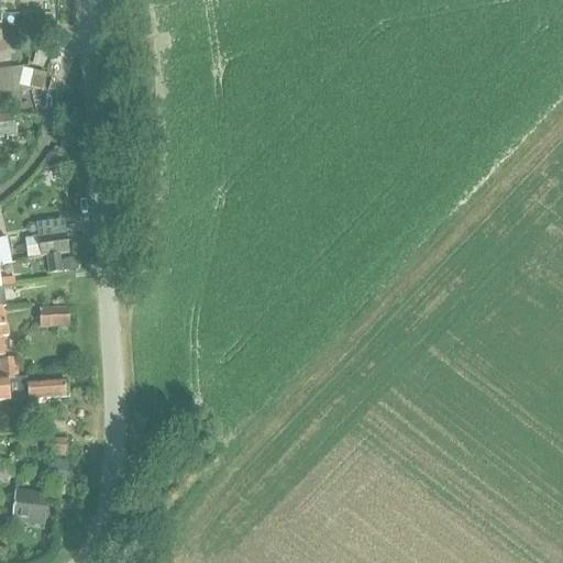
[(42,68),(46,53),(37,50),(33,65),(42,68)]
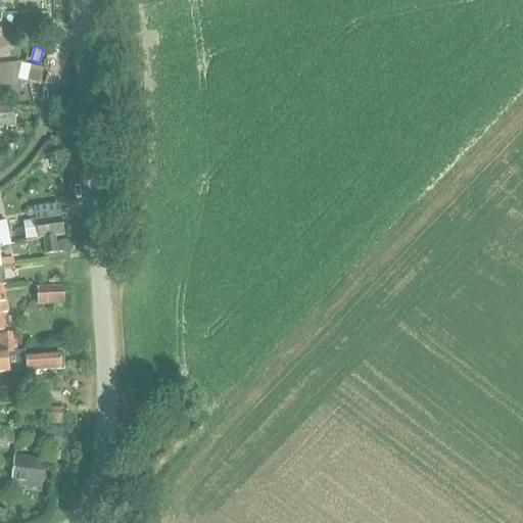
[(30,67),(27,83),(39,86),(42,69),(30,67)]
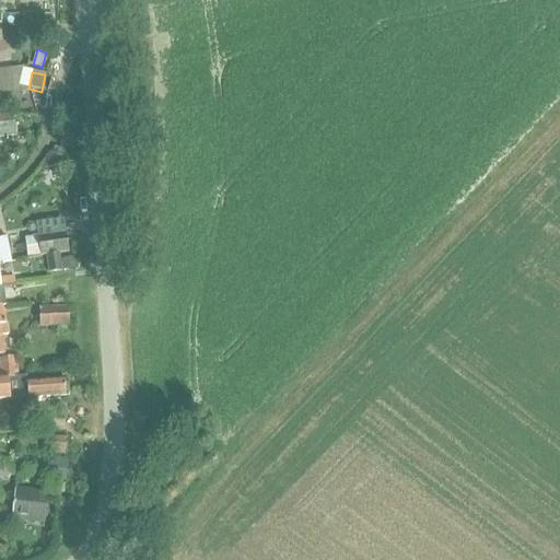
[(0,137),(16,136),(13,113),(0,114),(0,137)]
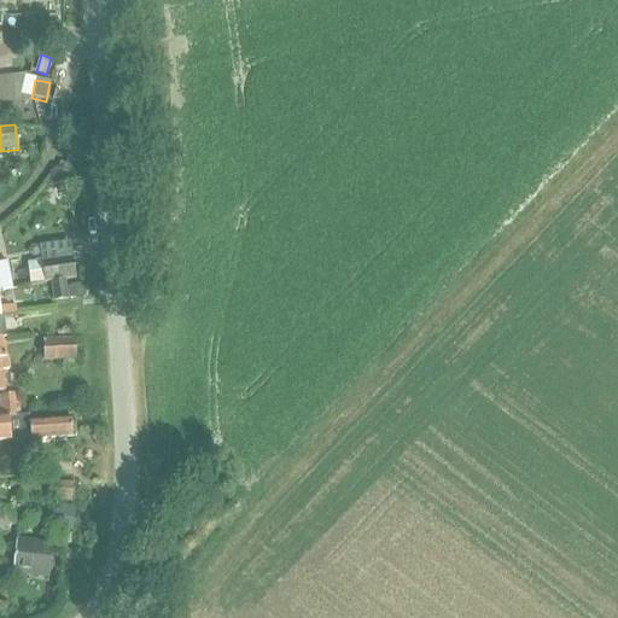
[(54,170),(47,191),(62,197),(70,175),(68,174),(56,170),(54,170)]
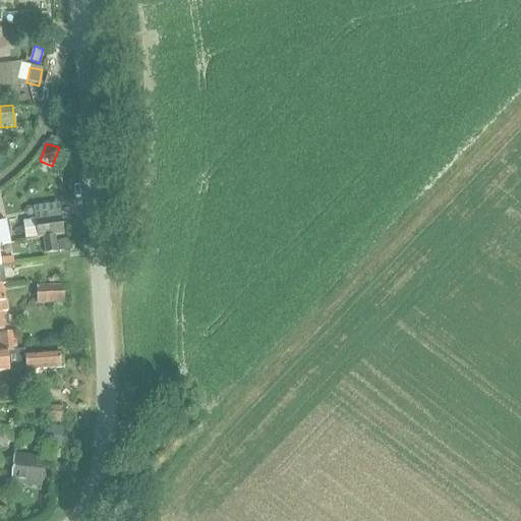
[(61,217),(22,222),(24,240),(37,238),(43,238),(54,236),(63,235),(61,217)]
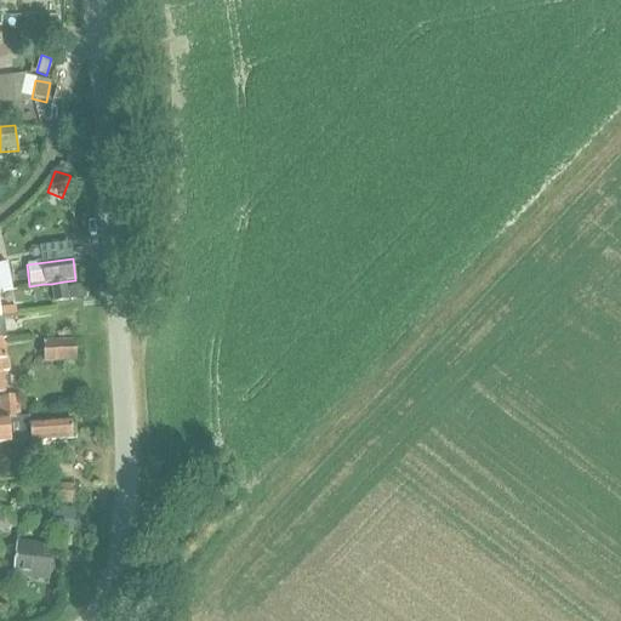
[(0,265),(0,295),(12,292),(6,263),(0,265)]
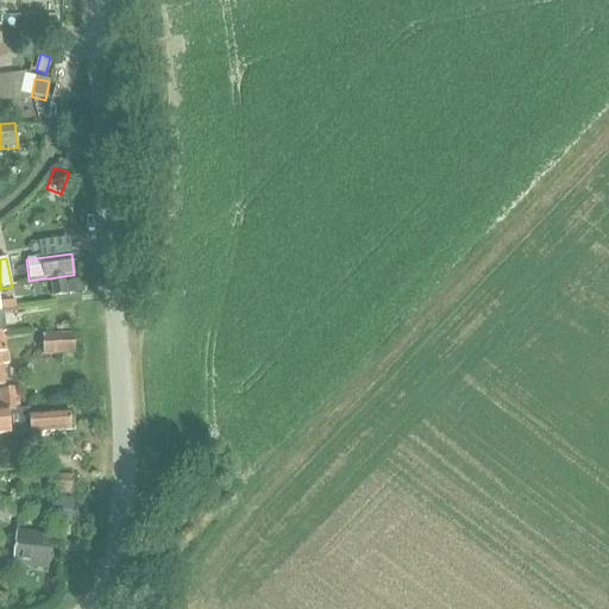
[(63,276),(50,278),(52,297),(66,296),(63,276)]
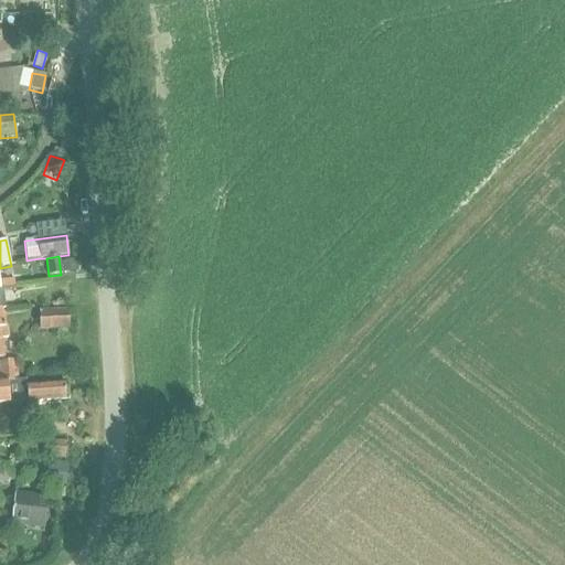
[(75,260),(61,263),(62,273),(76,272),(75,260)]
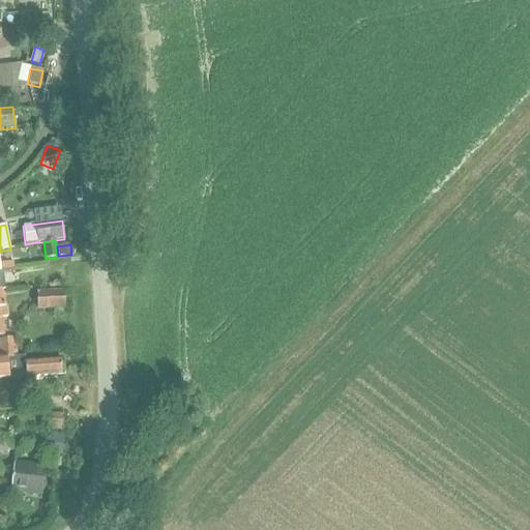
[(0,263),(0,272),(0,273),(0,271),(13,270),(12,262),(0,263)]
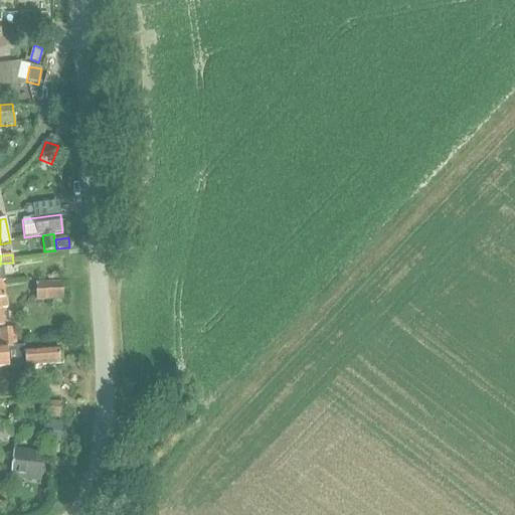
[(61,261),(51,262),(52,274),(63,273),(61,261)]
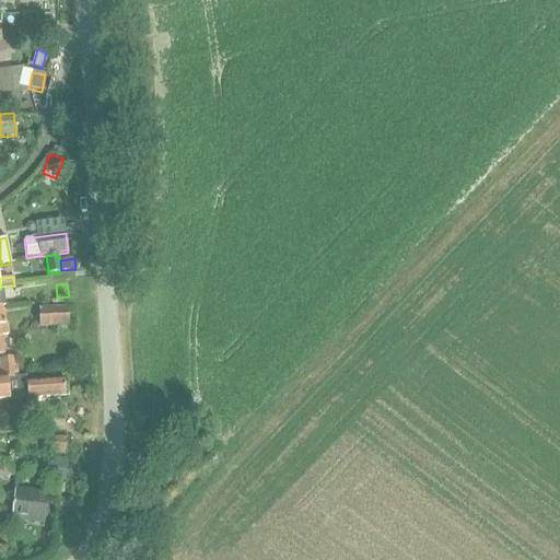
[(4,307),(4,306),(0,306),(0,325),(4,325),(6,325),(7,325),(9,325),(10,325),(10,319),(4,321),(2,307),(4,307)]
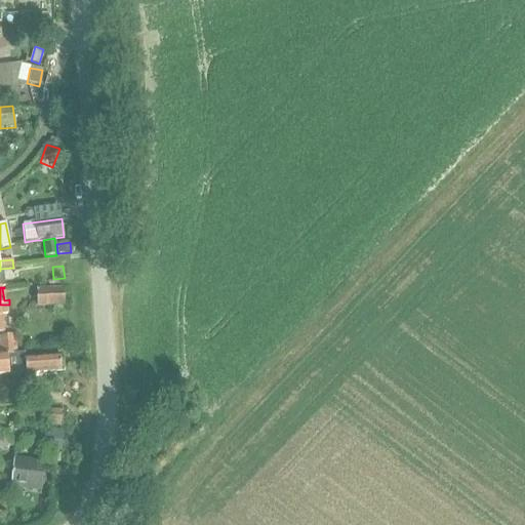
[(37,307),(65,306),(64,288),(36,289),(37,307)]
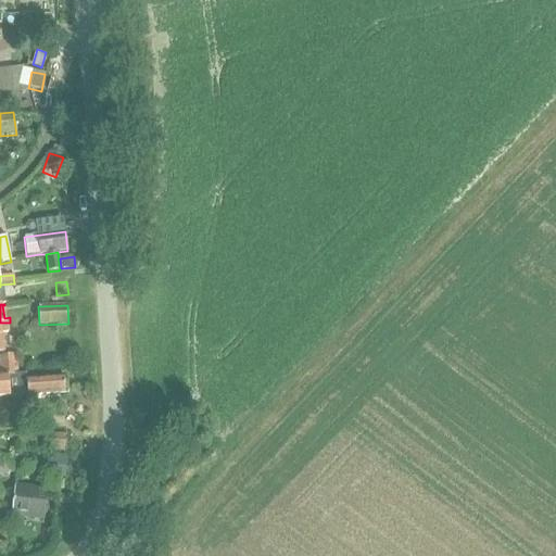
[(0,353),(4,353),(1,333),(8,332),(7,324),(9,323),(7,323),(5,323),(4,323),(0,323),(0,353)]
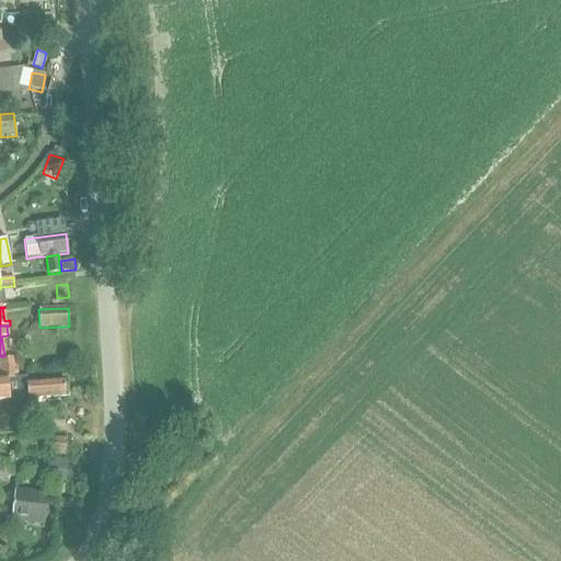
[(0,379),(18,378),(15,358),(0,359),(0,379)]
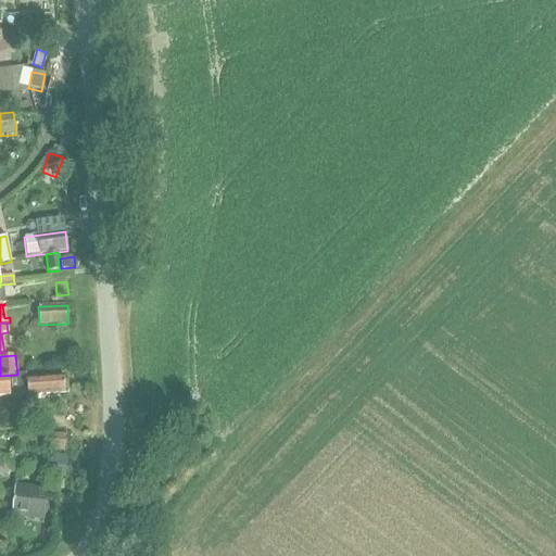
[(17,375),(0,376),(0,396),(27,394),(27,393),(29,393),(29,389),(27,389),(26,380),(26,374),(17,375)]
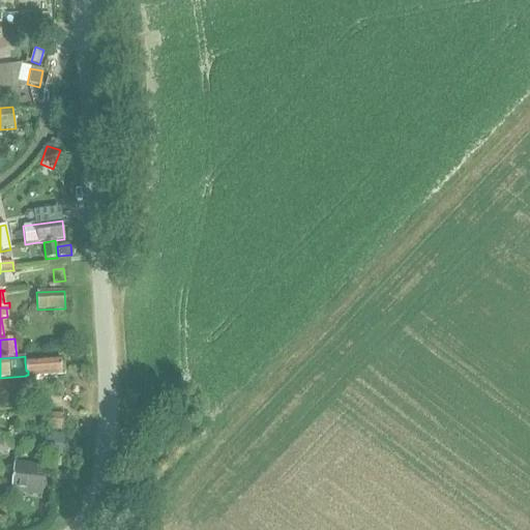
[(26,375),(26,376),(27,378),(62,374),(61,358),(25,362),(26,371),(28,371),(28,375),(26,375)]
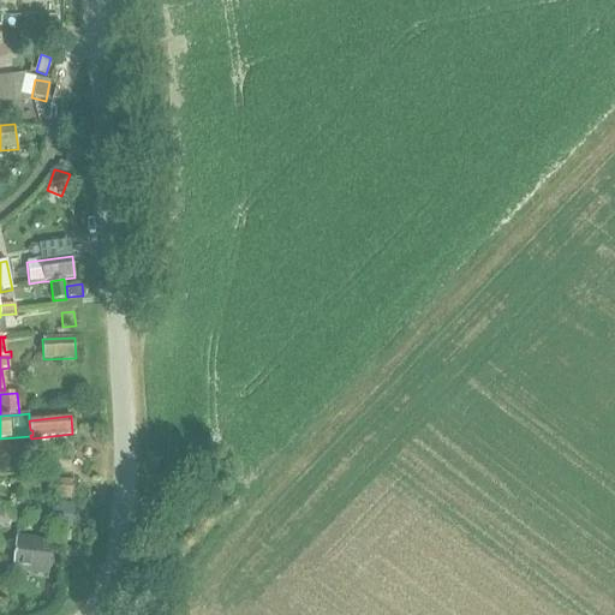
[(71,478),(47,477),(46,495),(70,496),(71,478)]
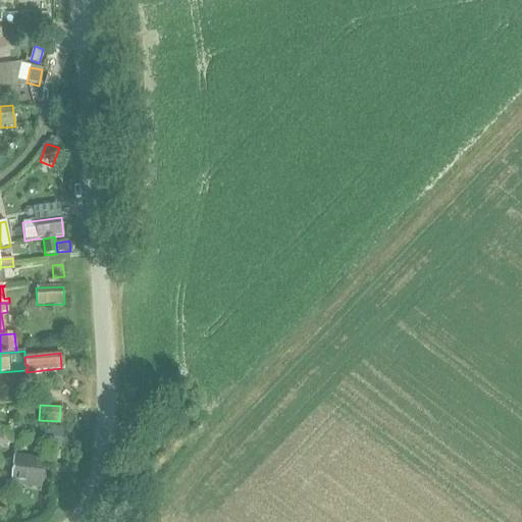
[(61,428),(49,427),(48,447),(60,448),(61,428)]
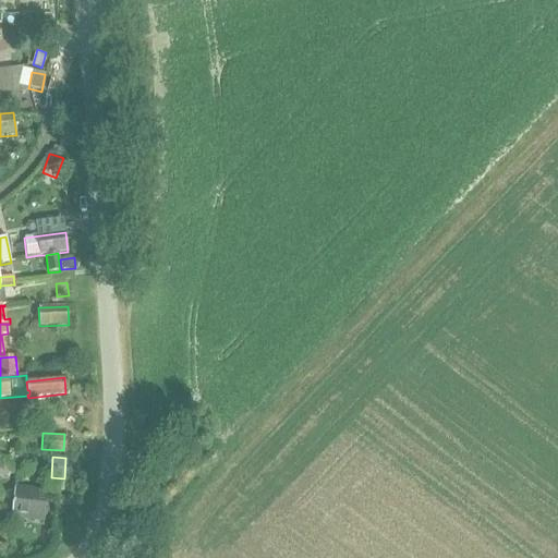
[(48,490),(14,487),(10,519),(44,523),(48,490)]
